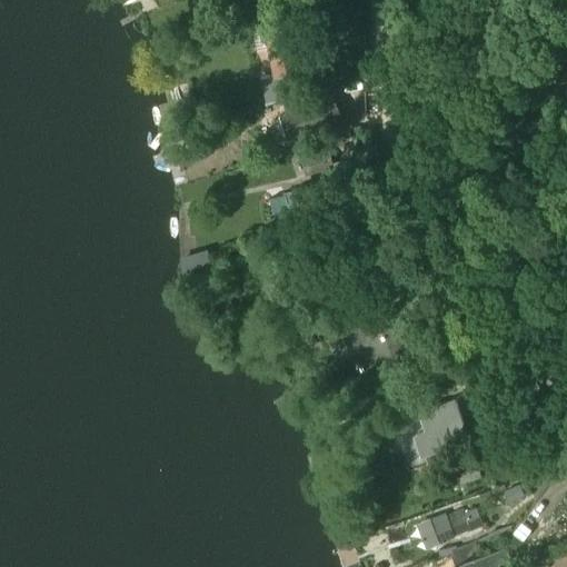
[(264,31),(272,77),(274,79),(297,75),(296,72),(295,72),(292,63),(295,63),(291,49),(300,48),(295,26),(264,31)]
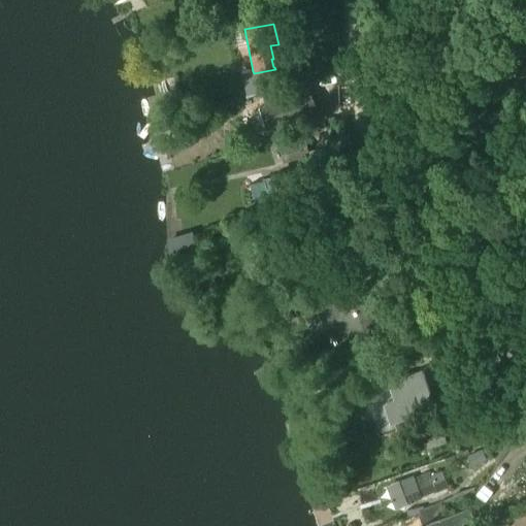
[(292,57),(296,83),(299,83),(310,79),(306,54),(292,57)]
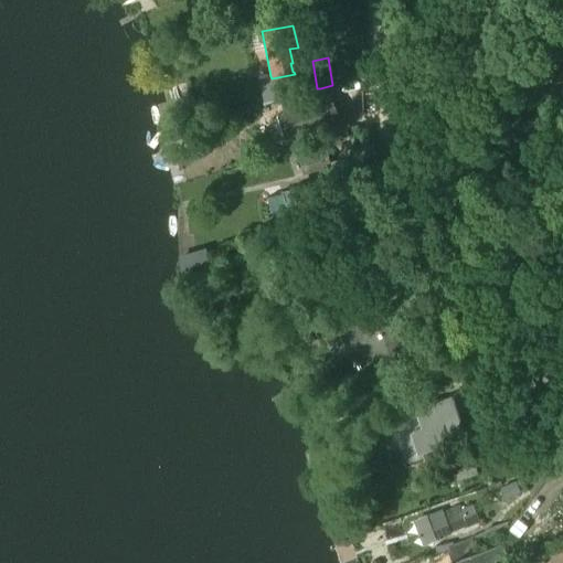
[(295,74),(272,78),(271,76),(258,78),(265,104),(296,95),(305,93),(303,82),(295,74)]
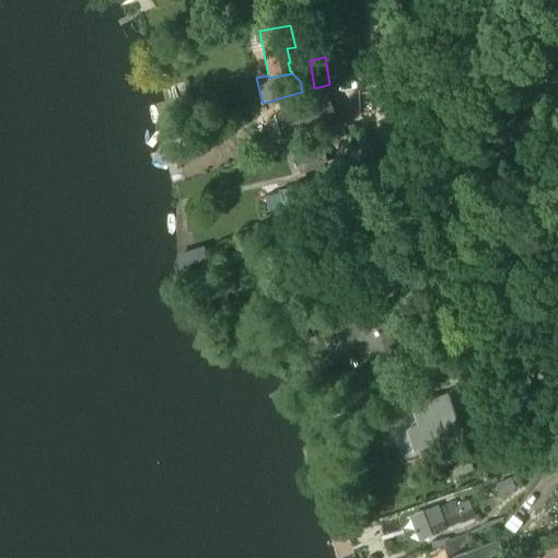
[(263,103),(256,78),(253,79),(259,104),(263,103)]
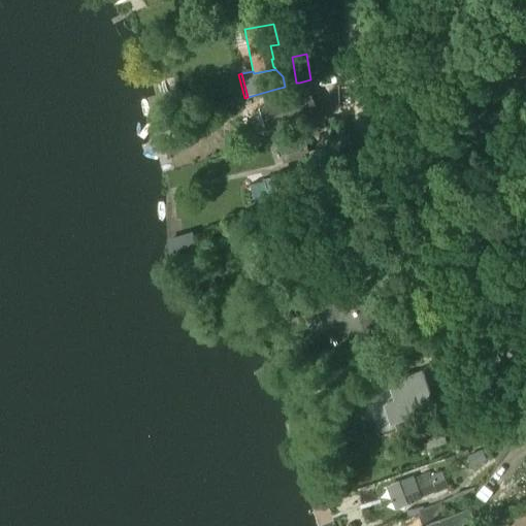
[(303,94),(299,83),(296,83),(285,87),(276,89),(280,101),(303,94)]
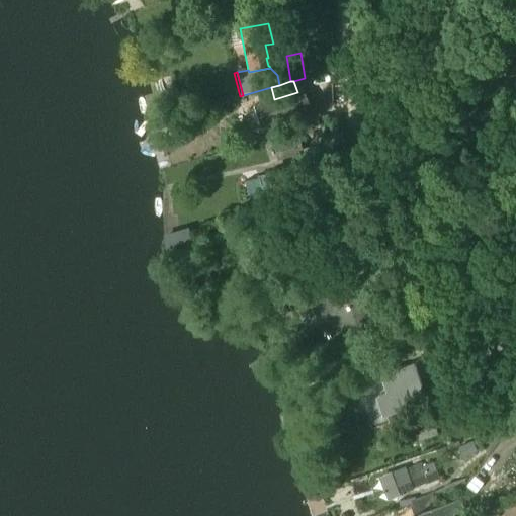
[(259,103),(266,129),(307,116),(303,101),(299,102),(297,92),(274,99),(259,103)]
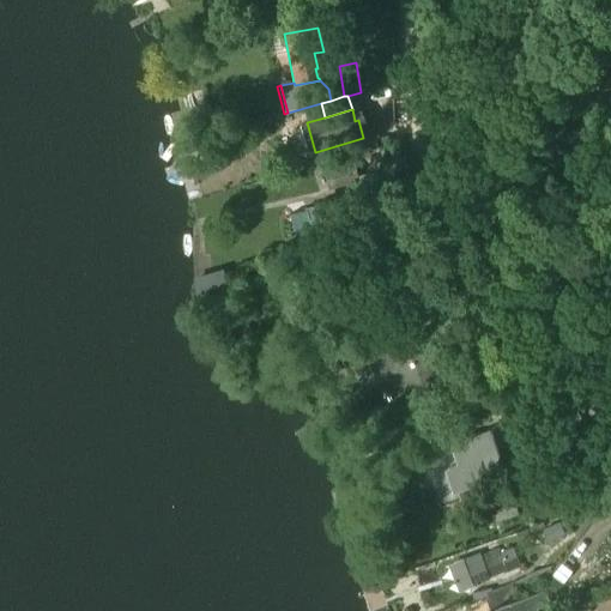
[(322,176),(327,191),(356,181),(352,167),(322,176)]
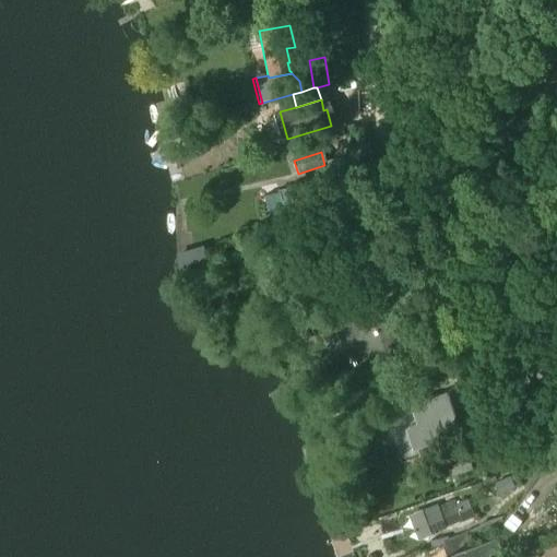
[(321,179),(288,188),(297,216),(291,217),(292,220),(289,220),(292,228),(294,228),(295,233),(327,223),(322,209),(333,205),(329,194),(326,194),(321,179)]
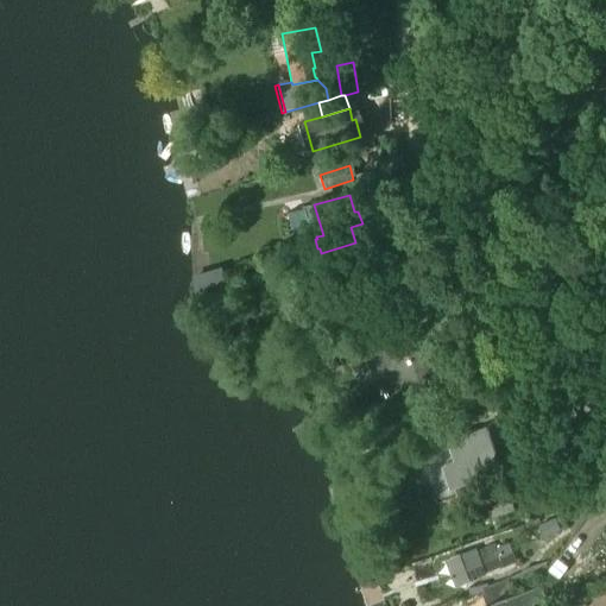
[(309,239),(316,237),(323,235),(314,204),(301,209),(309,239)]
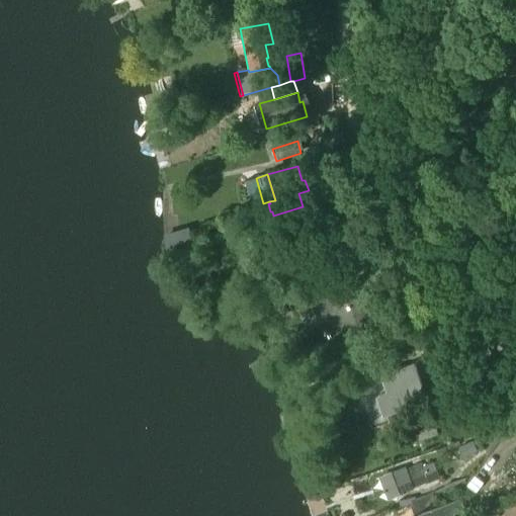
[(186,230),(160,237),(163,248),(189,241),(186,230)]
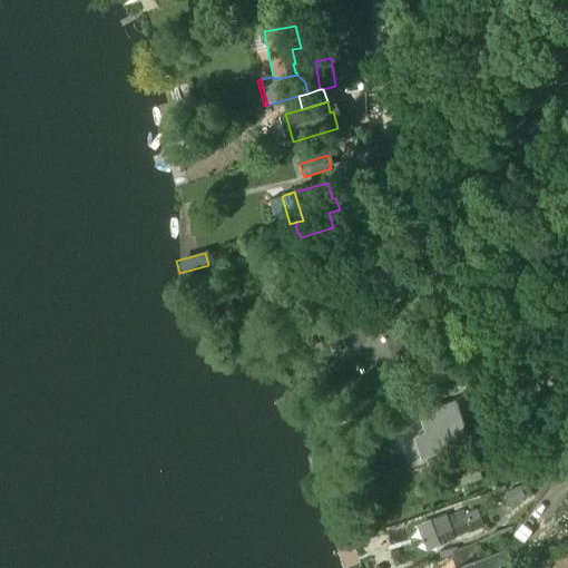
[(358,327),(374,369),(408,355),(392,314),(358,327)]
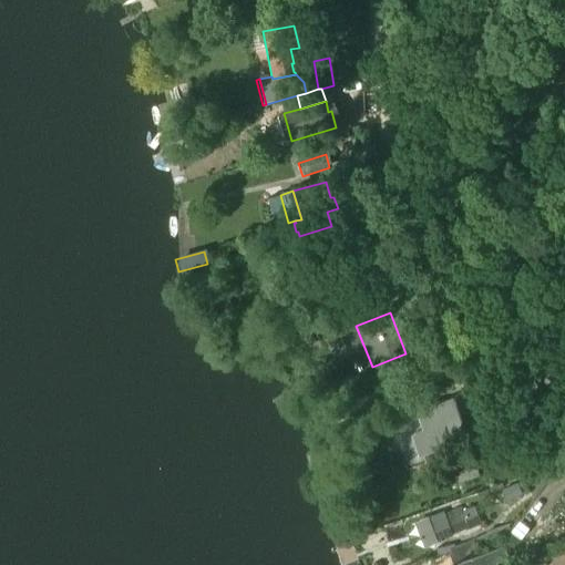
[(454,372),(463,396),(488,387),(480,363),(454,372)]
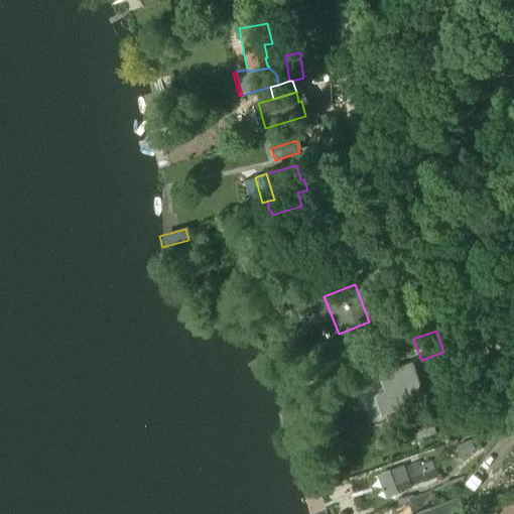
[(375,397),(381,415),(421,401),(408,366),(384,374),(386,379),(382,380),(386,393),(375,397)]
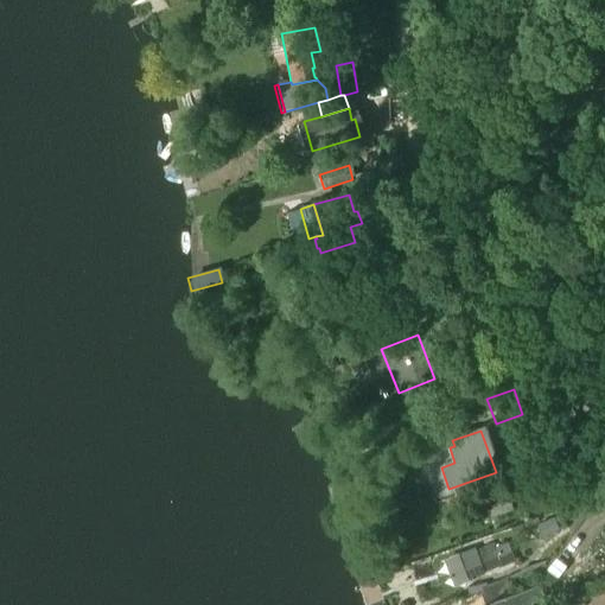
[(484,502),(490,518),(509,511),(503,495),(484,502)]
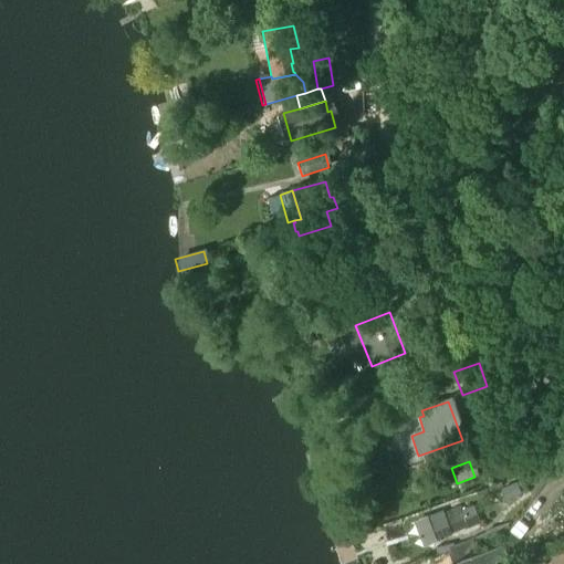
[(448,487),(457,483),(451,468),(441,471),(448,487)]
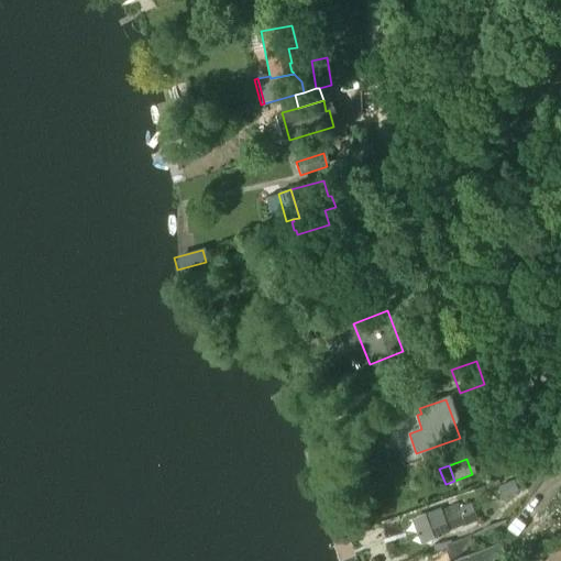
[(441,517),(448,531),(464,525),(458,510),(441,517)]
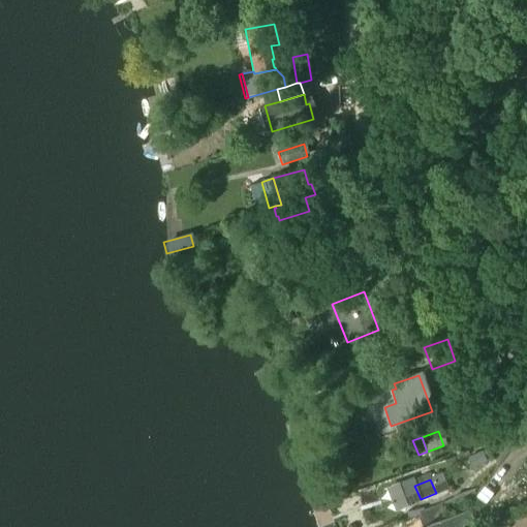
[(414,502),(421,499),(414,486),(408,488),(414,502)]
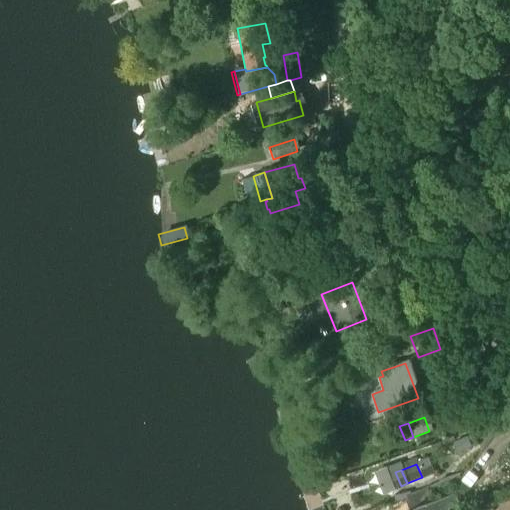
[(434,486),(404,496),(408,508),(438,499),(434,486)]
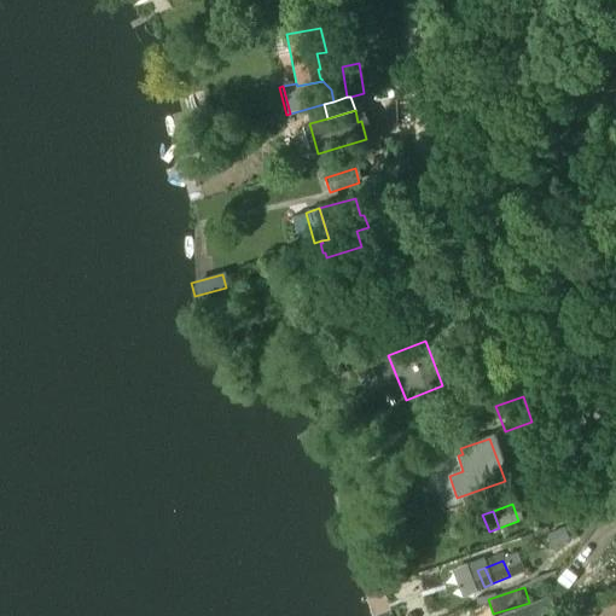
[(495,615),(536,615),(533,602),(495,615)]
